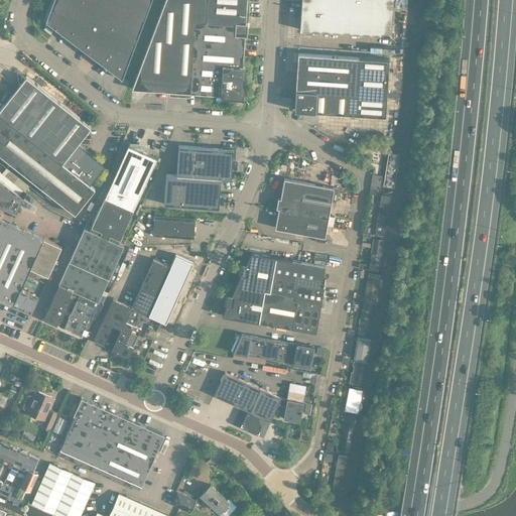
[(97,59),(122,79),(150,0),(52,0),(45,21),(97,59)]
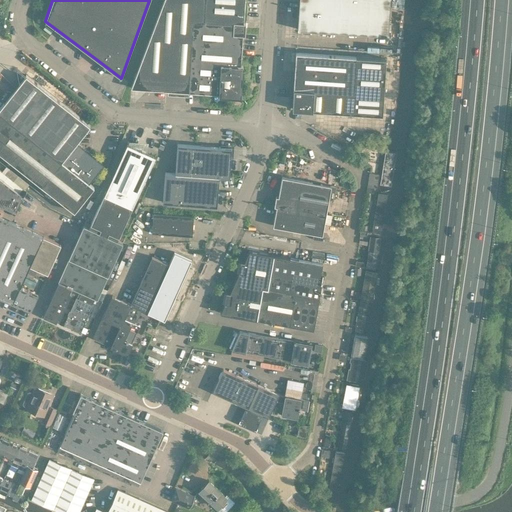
[(241,93),(241,83),(243,65),(240,64),(242,35),(245,35),(245,23),(246,0),(163,0),(131,88),(167,90),(167,91),(188,93),(188,91),(218,93),(218,96),(240,97),(241,93)]
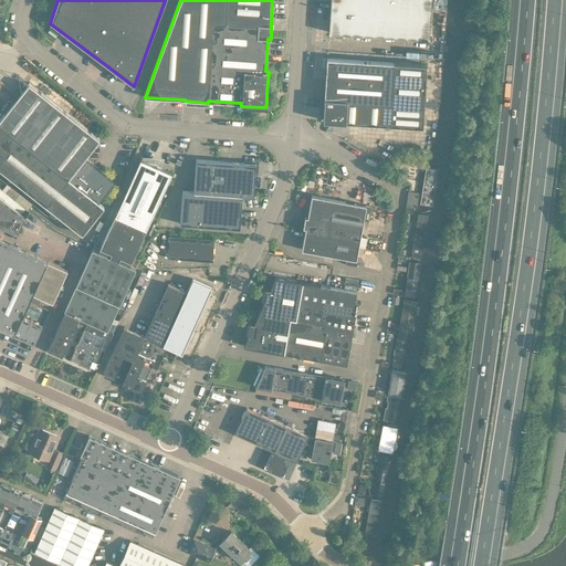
[(329,0),(328,31),(328,32),(428,39),(430,0),(329,0)]
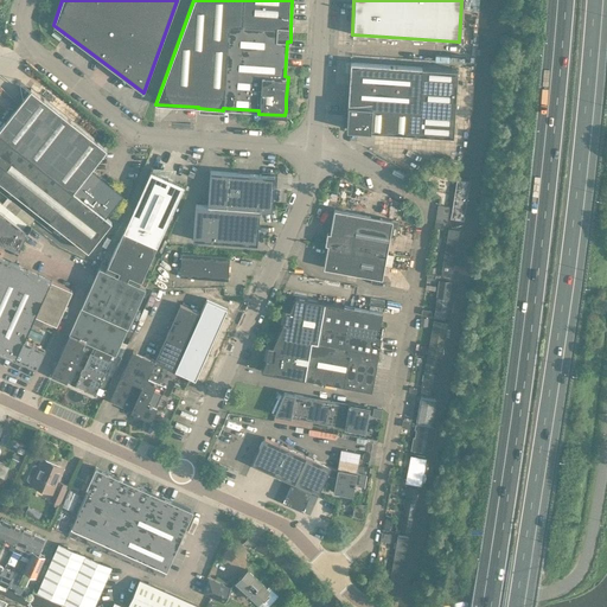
[(350,71),(347,104),(347,106),(347,112),(344,112),(344,116),(346,116),(346,129),(453,136),(458,70),(421,68),(350,63),(350,71)]
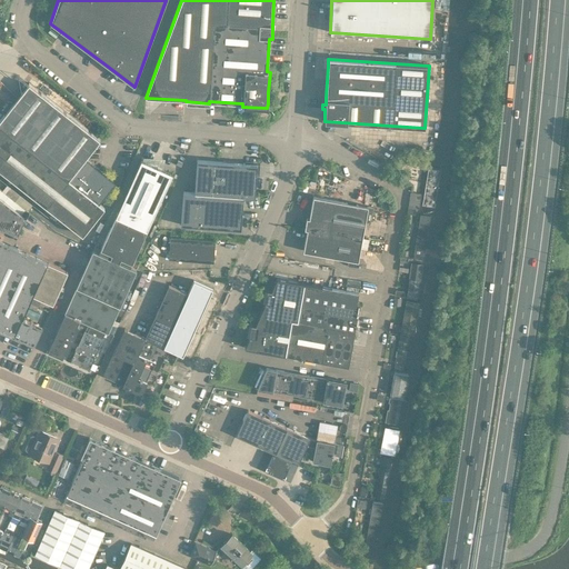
[(0,180),(47,218),(52,212),(81,236),(103,208),(97,202),(112,183),(97,171),(98,170),(93,167),(92,168),(82,160),(99,140),(28,83),(0,118),(0,180)]
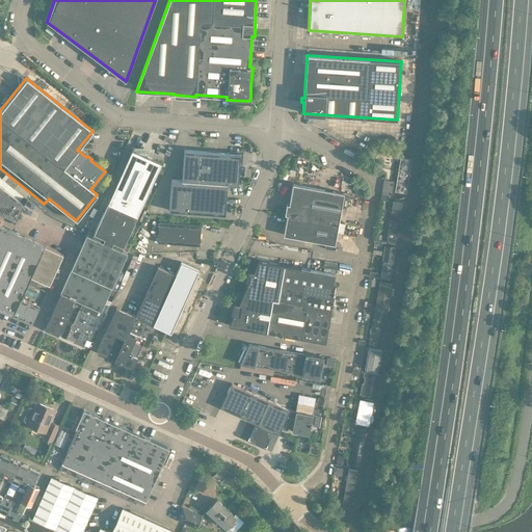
[(86,234),(44,328),(58,335),(74,299),(84,303),(99,311),(101,312),(127,253),(122,249),(161,162),(132,149),(92,237),(86,234)]
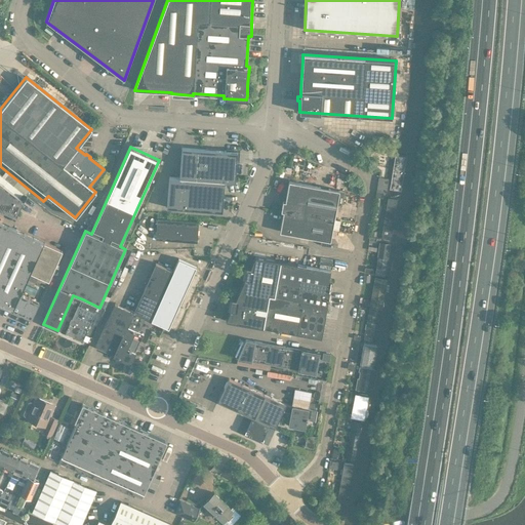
[(221,211),(225,182),(235,183),(237,152),(182,148),(179,177),(168,176),(166,207),(221,211)]
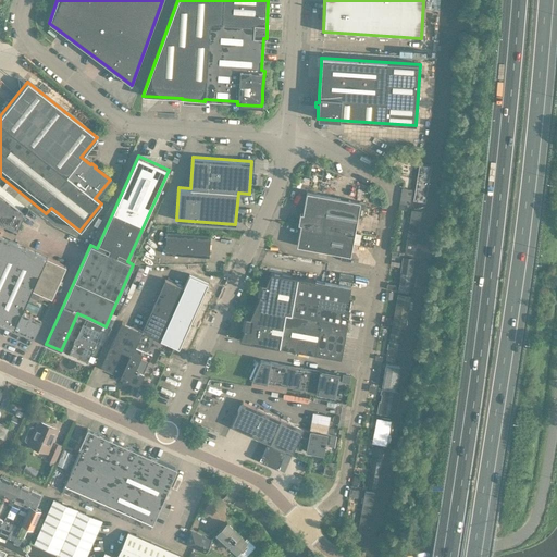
[(306,193),(300,224),(332,230),(329,251),(350,256),(360,202),(306,193)]
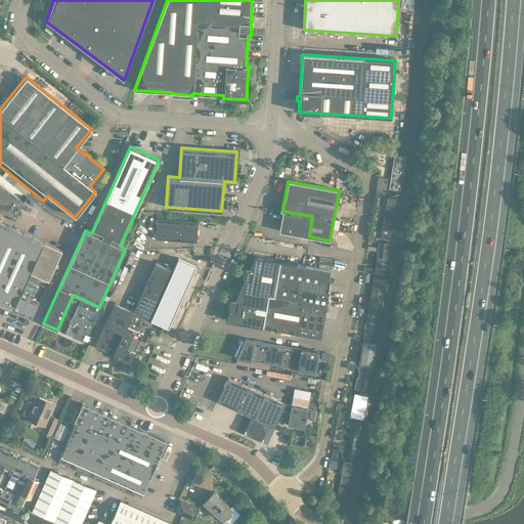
[(0,209),(15,216),(22,201),(0,183),(0,209)]
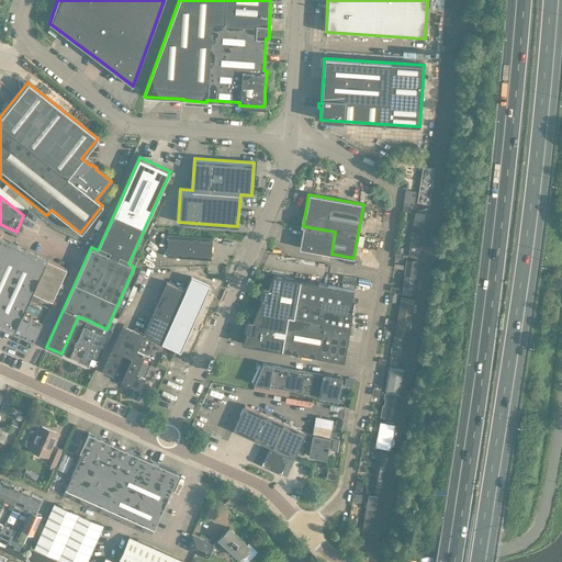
[(300,248),(332,254),(335,232),(303,226),(300,248)]
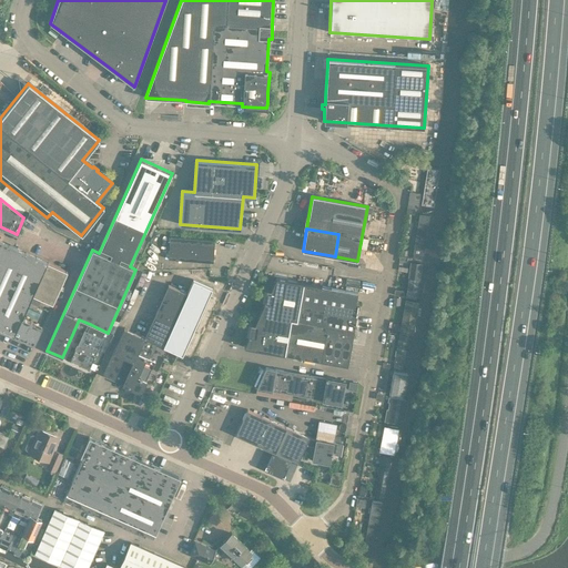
[(213,263),(213,255),(214,241),(170,237),(168,260),(213,263)]
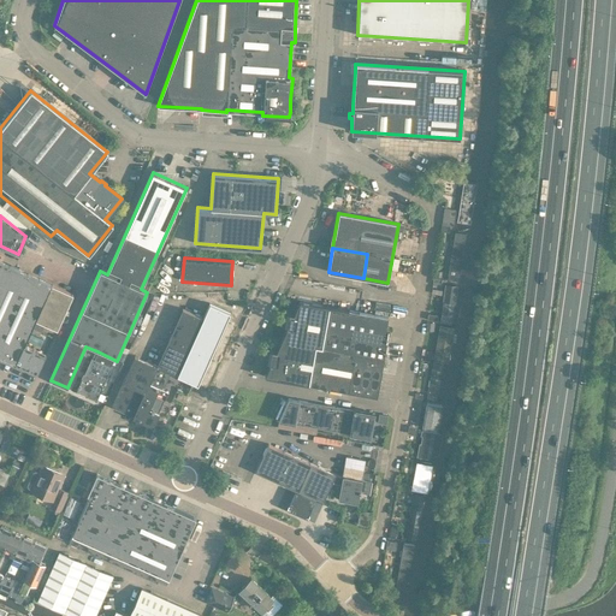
[(0,356),(37,374),(46,355),(23,345),(31,329),(41,332),(45,325),(57,330),(73,295),(0,261),(0,356)]
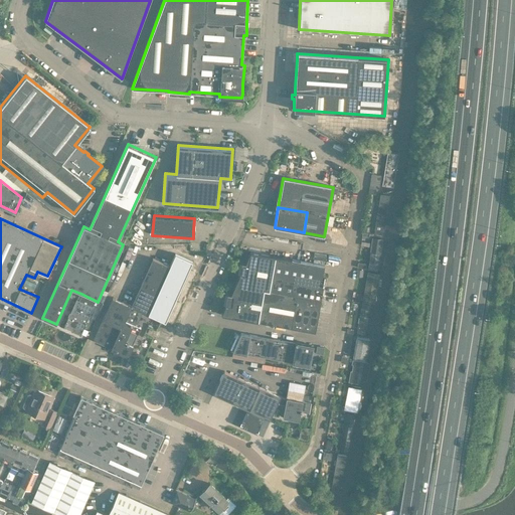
[(225,305),(221,315),(258,321),(264,290),(269,291),(276,255),(250,251),(245,263),(241,262),(241,263),(243,263),(241,273),(239,273),(239,274),(235,285),(230,294),(227,293),(226,294),(229,294),(227,304),(225,304),(225,305)]
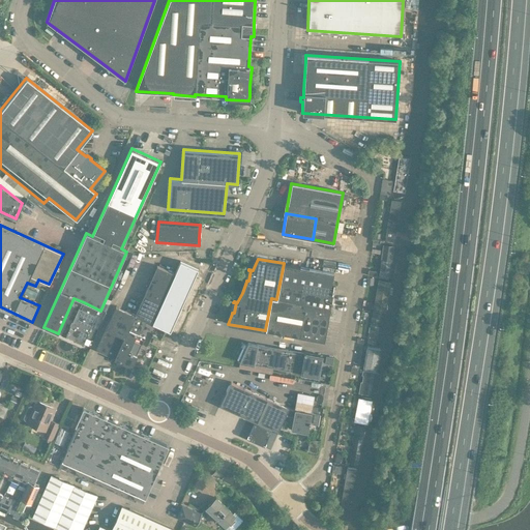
[(179,261),(167,289),(184,297),(198,269),(179,261)]
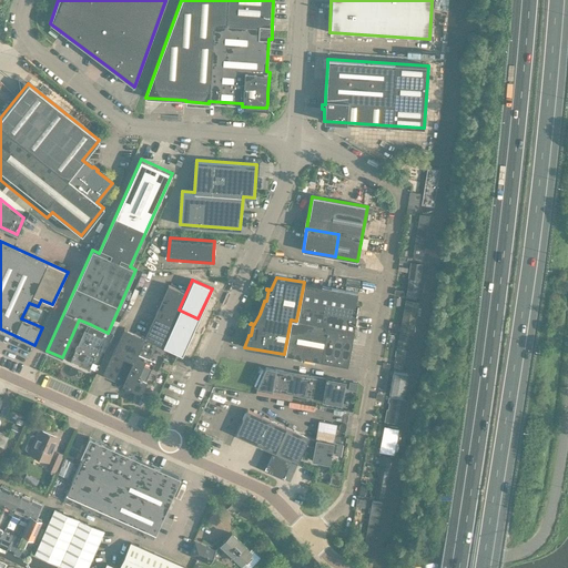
[(352,345),(352,341),(355,325),(356,317),(358,302),(356,302),(357,292),(304,282),(296,321),(291,320),(284,354),(293,356),(347,365),(351,352),(352,345)]
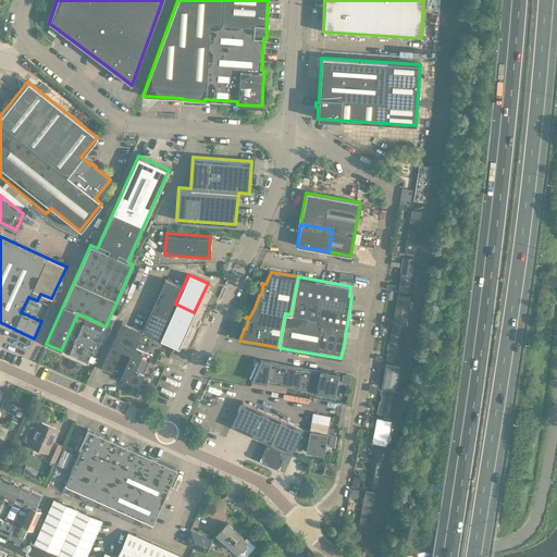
[(101,368),(111,372),(121,376),(138,385),(143,374),(141,373),(147,361),(148,361),(151,355),(147,353),(153,337),(159,339),(182,287),(164,279),(141,331),(122,322),(101,368)]
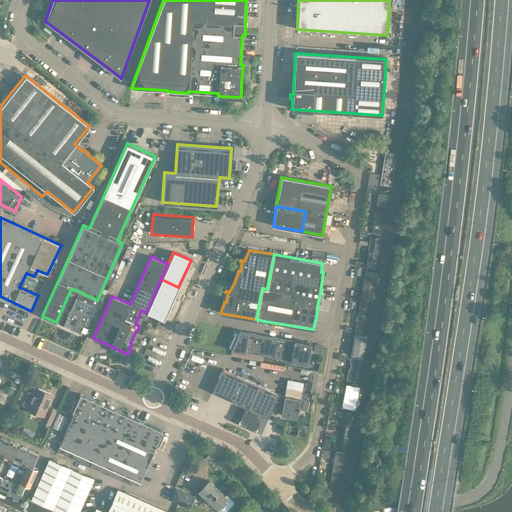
[(161,279),(146,312),(164,320),(178,287),(161,279)]
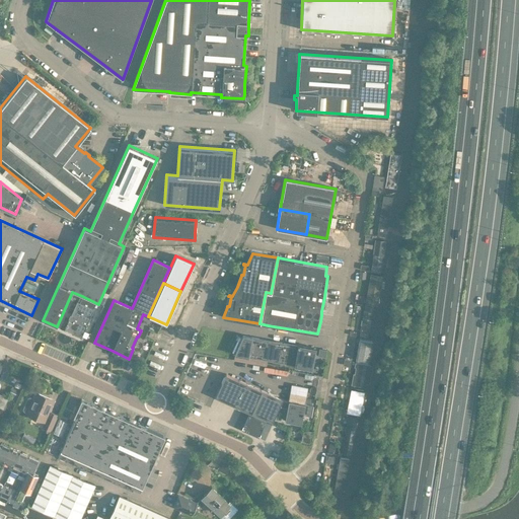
[(77,302),(64,329),(81,338),(94,309),(93,309),(96,303),(82,296),(79,303),(77,302)]
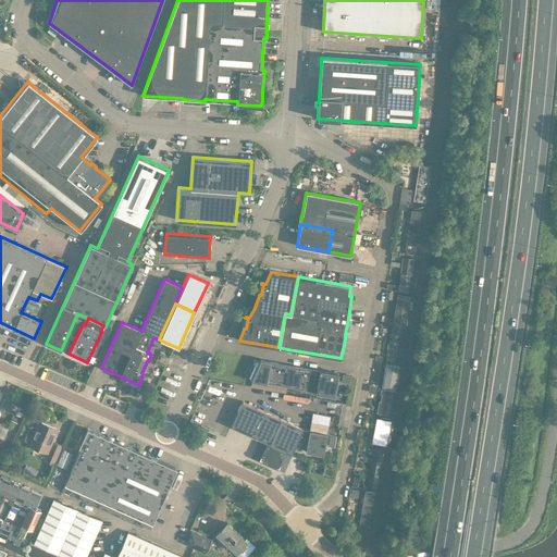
[(254,359),(245,378),(251,381),(334,395),(337,373),(260,360),(259,362),(254,359)]
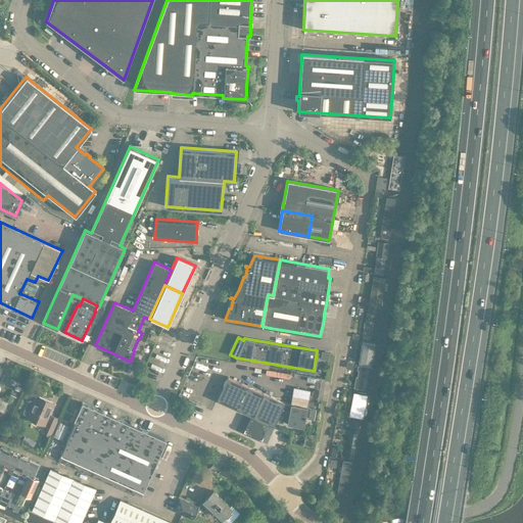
[(372,368),(376,345),(362,343),(358,366),(372,368)]
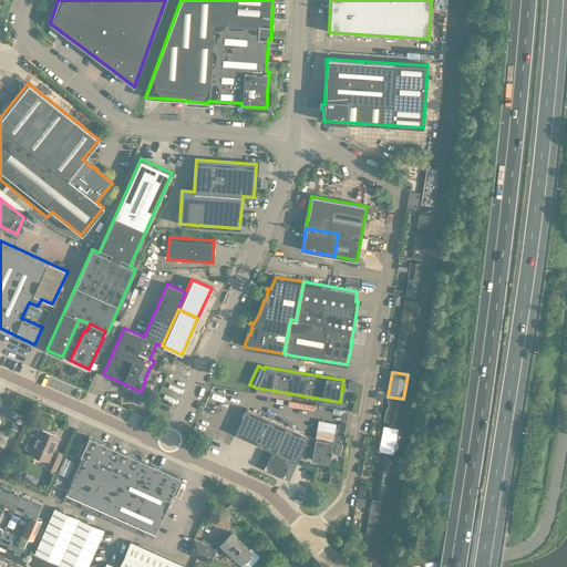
[(349,381),(348,389),(356,391),(357,383),(349,381)]
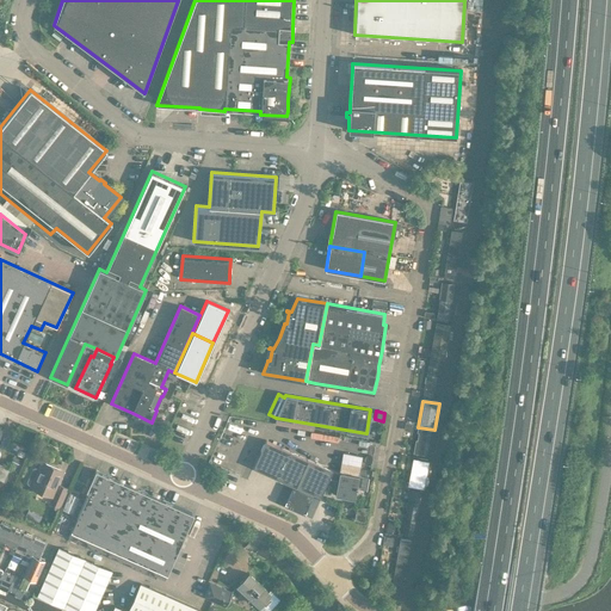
[(161,419),(158,426),(168,431),(172,423),(161,419)]
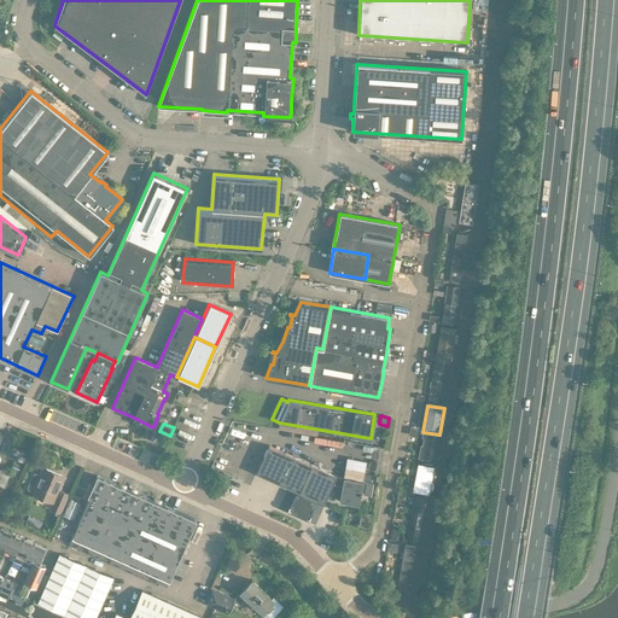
[(242,433),(228,461),(256,473),(268,445),(242,433)]
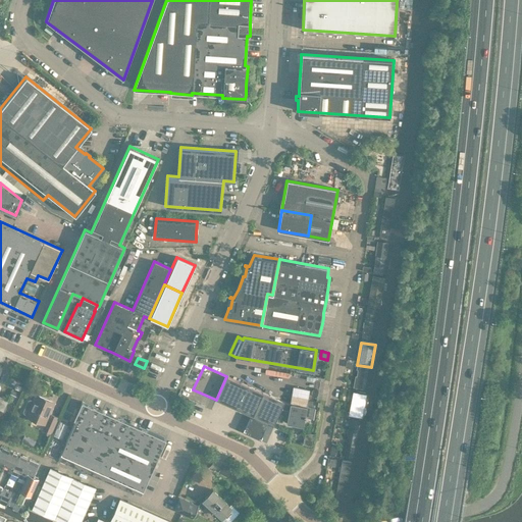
[(369,390),(373,369),(355,366),(351,387),(369,390)]
